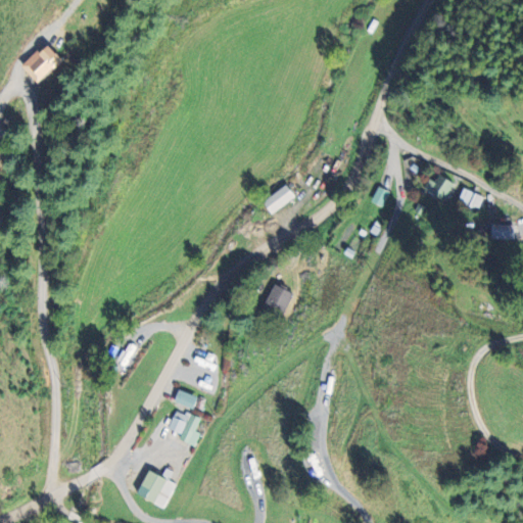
[(58,60),(43,43),(18,65),(34,83),(58,60)]
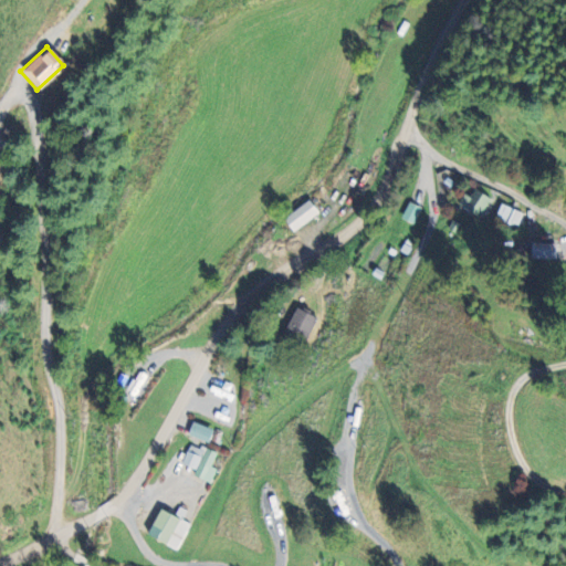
[(468,197),(462,194),(457,203),(479,218),(490,199),(473,189),(468,197)]
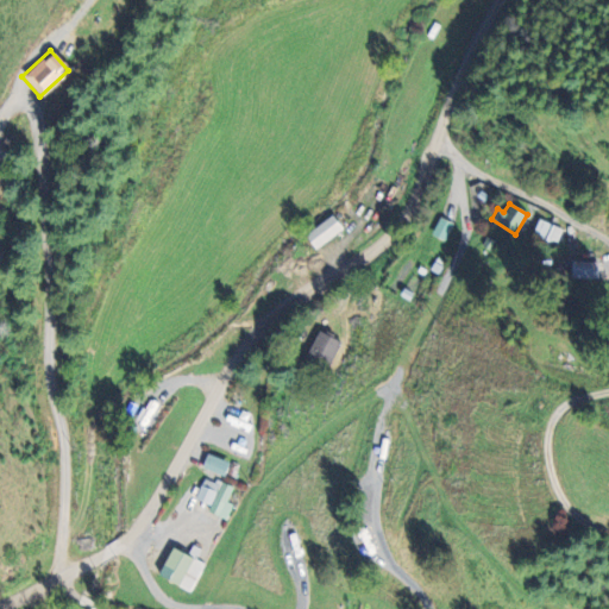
[(313,249),(340,228),(330,215),(302,236),(313,249)]
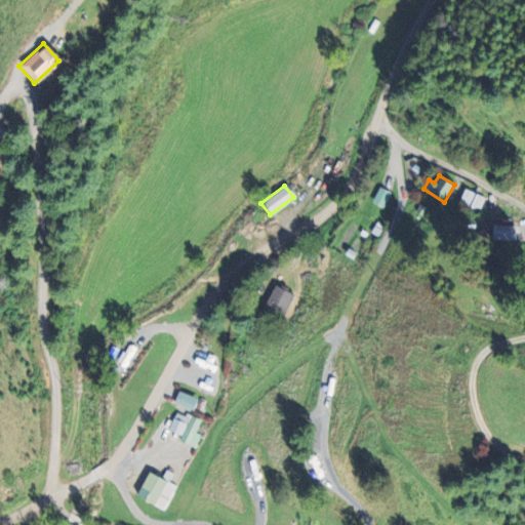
[(384,207),(391,193),(378,187),(371,202),(384,207)]
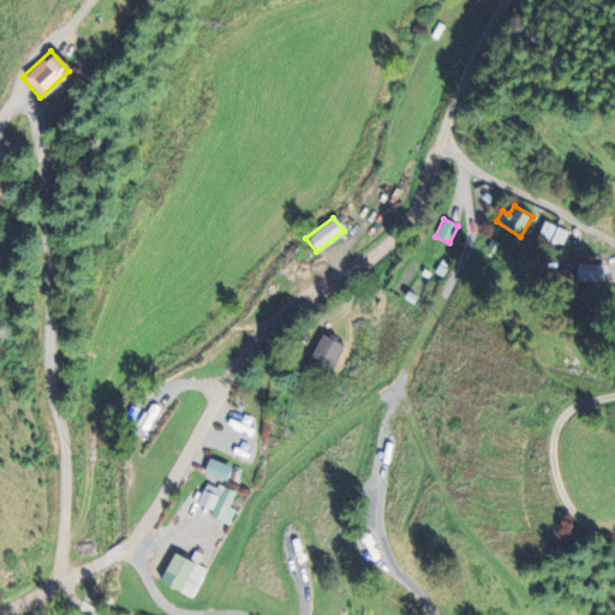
[(537,236),(561,246),(568,232),(543,221),(537,236)]
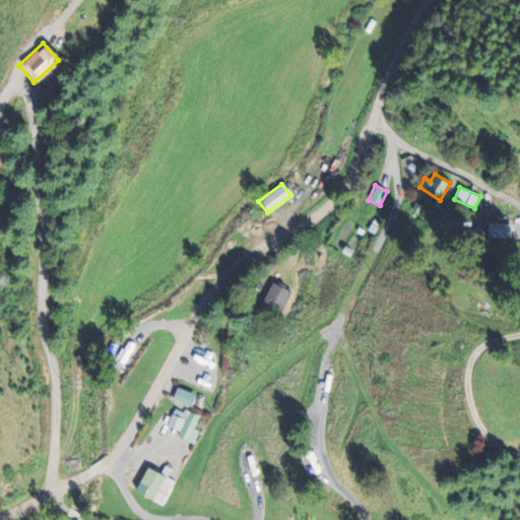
[(509,239),(510,223),(488,223),(486,238),(509,239)]
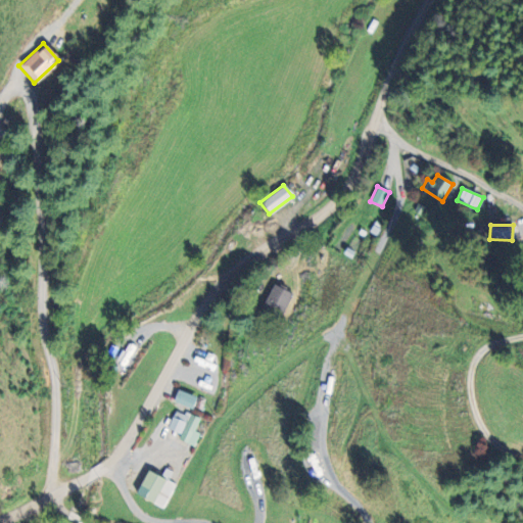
[(257,311),(278,322),(293,294),(273,284),(257,311)]
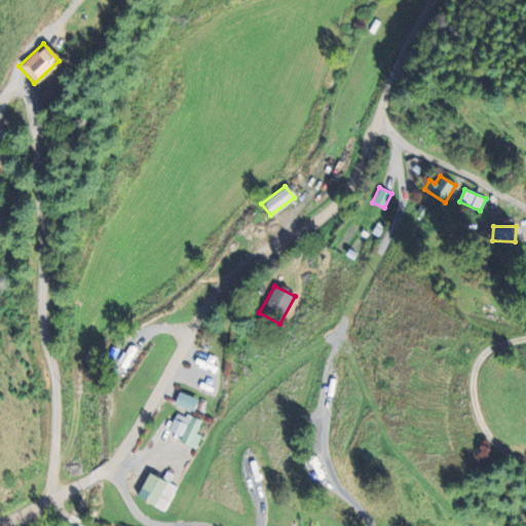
[(191,411),(196,399),(178,391),(173,404),(191,411)]
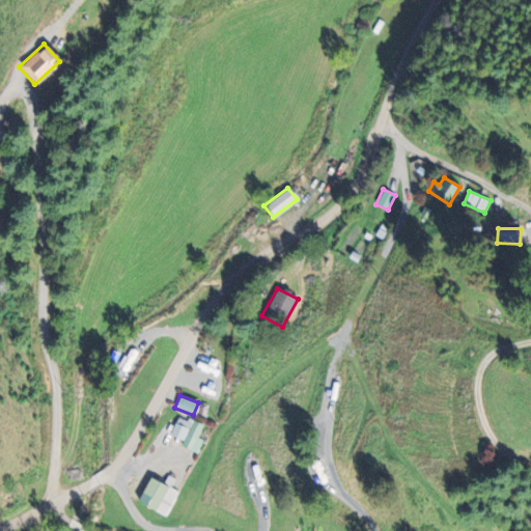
[(203,440),(198,437),(203,426),(178,414),(169,435),(182,441),(179,445),(196,453),(203,440)]
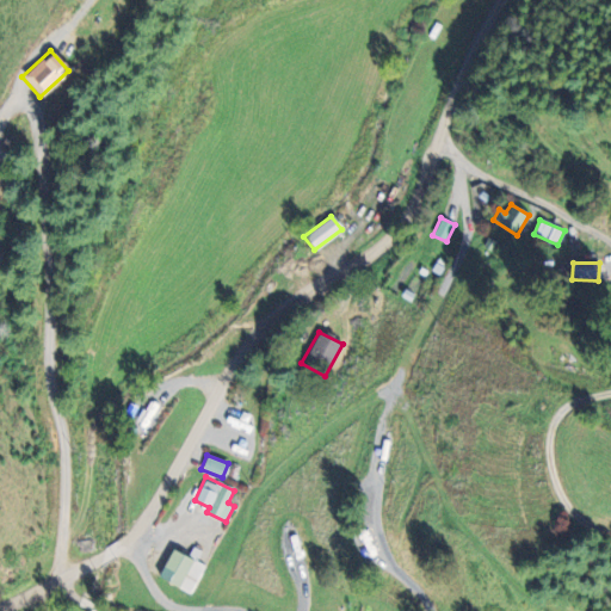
[(156,578),(191,594),(204,566),(170,550),(156,578)]
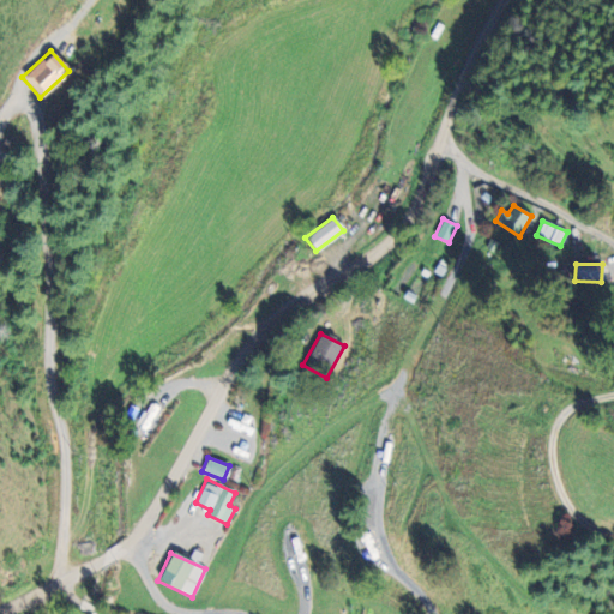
All buildings are outlined.
